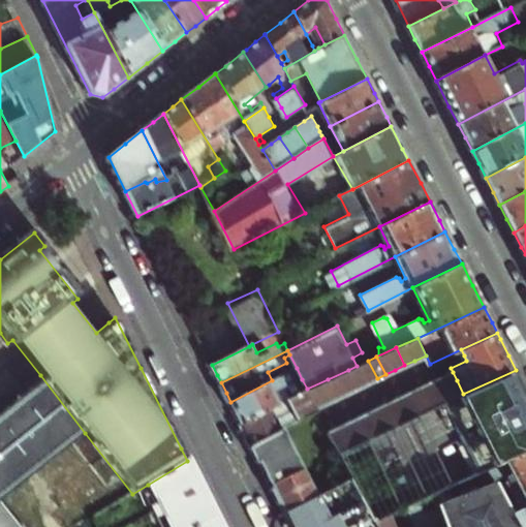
[(377,378),(368,361),(357,366),(348,370),(357,388),(367,382),(377,378)]
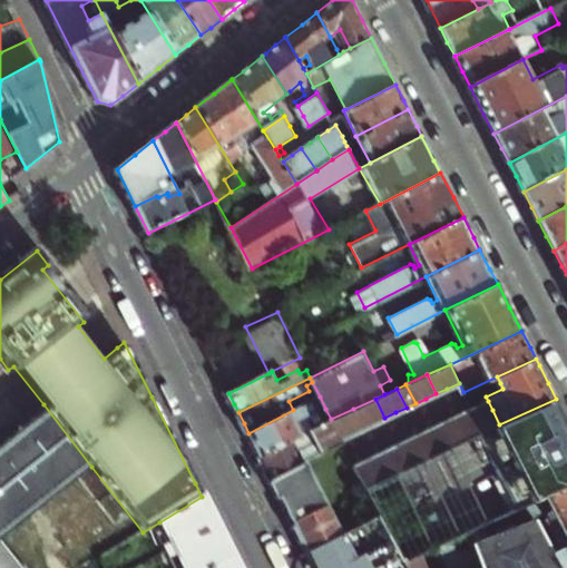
[(293,410),(248,433),(255,446),(260,456),(296,438),(289,422),(297,418),(303,421),(325,409),(320,397),(293,410)]
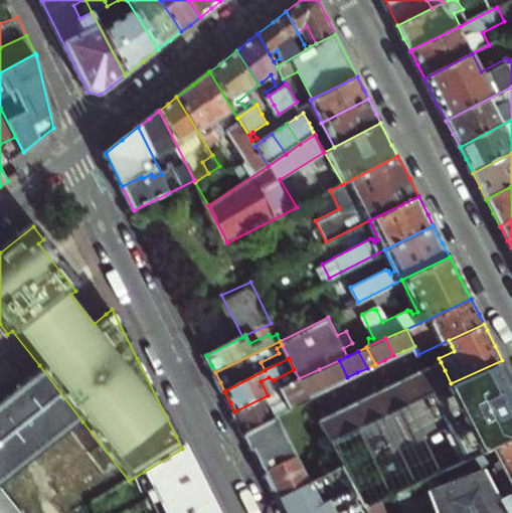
[(339,360),(319,369),(327,386),(338,381),(347,377),(339,360)]
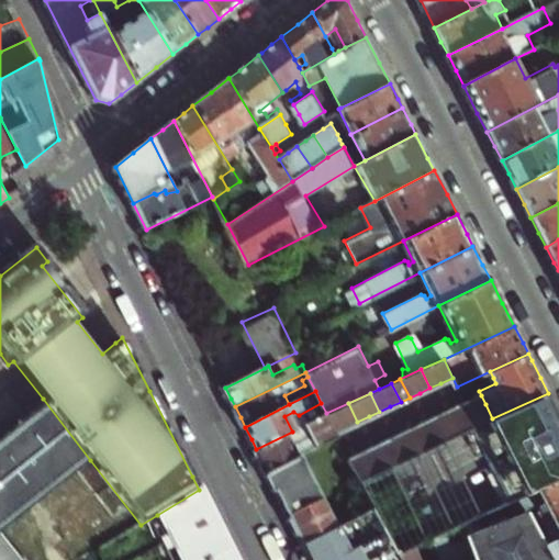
[(558,413),(548,393),(492,418),(474,427),(512,500),(558,477),(558,413)]
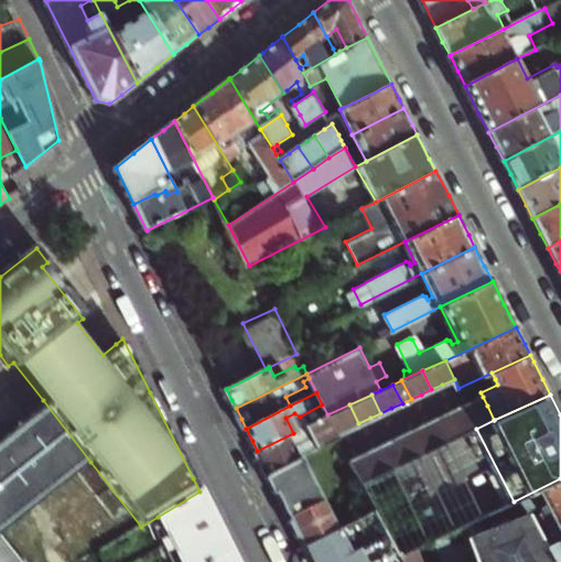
[(476,429),(494,420),(487,406),(483,397),(474,401),(465,404),(475,429),(476,429)]
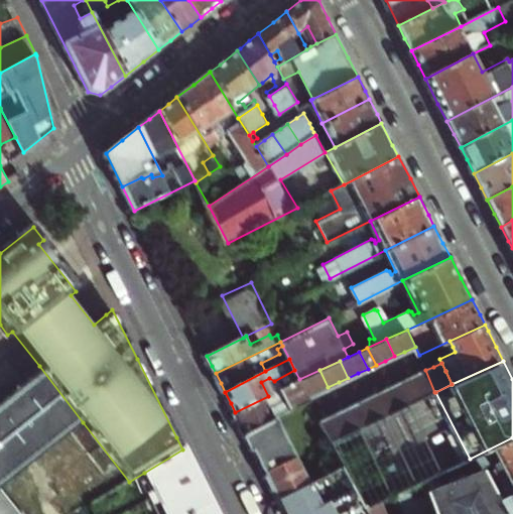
[(0,486),(73,430),(83,422),(39,366),(9,389),(6,385),(0,389),(0,486)]
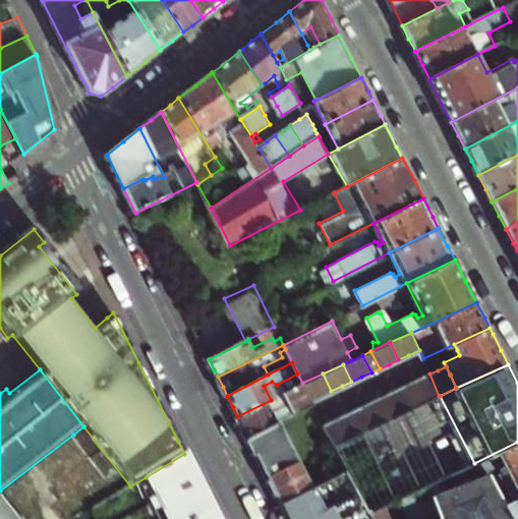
[(323,373),(302,383),(302,384),(311,400),(322,396),(331,391),(323,373)]
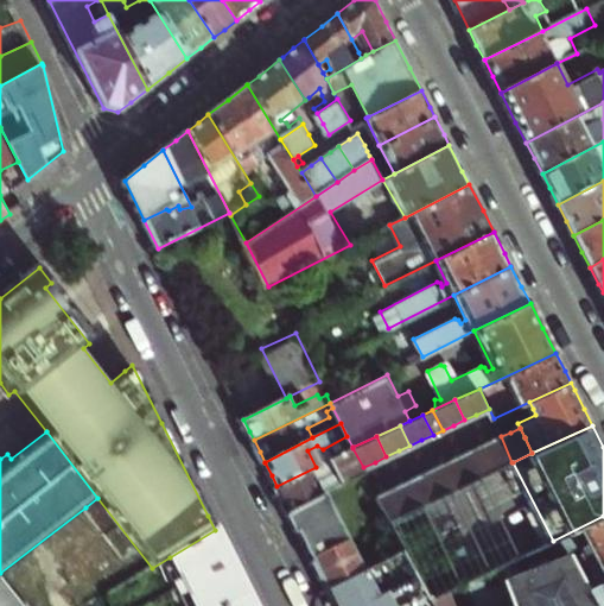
[(491,472),(512,462),(501,436),(490,441),(479,447),(491,472)]
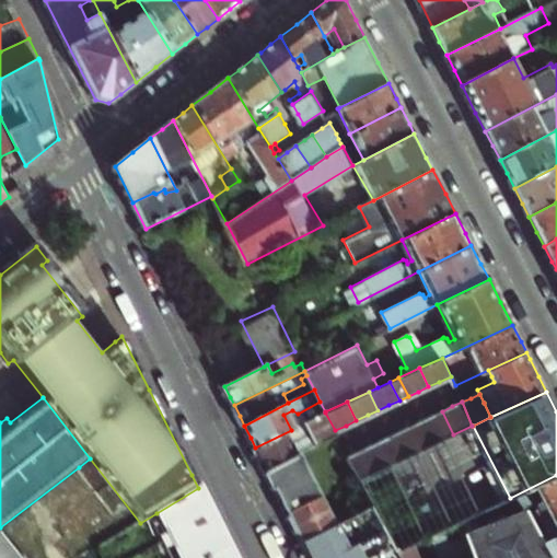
[(436,443),(453,434),(442,411),(433,415),(425,419),(436,443)]
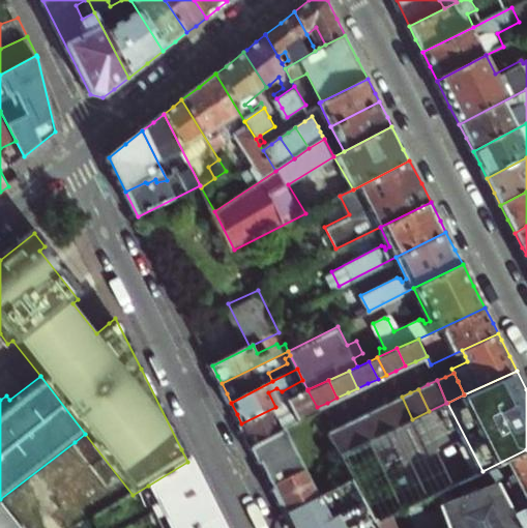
[(317,407),(308,390),(288,401),(298,421),(318,411),(317,407)]
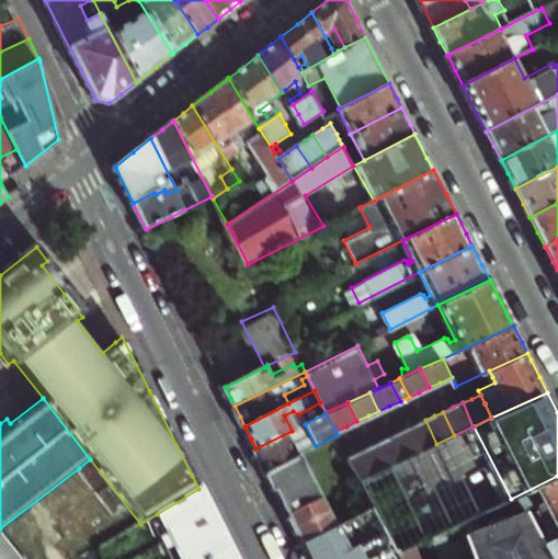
[(417,453),(436,444),(425,420),(416,424),(406,430),(417,453)]
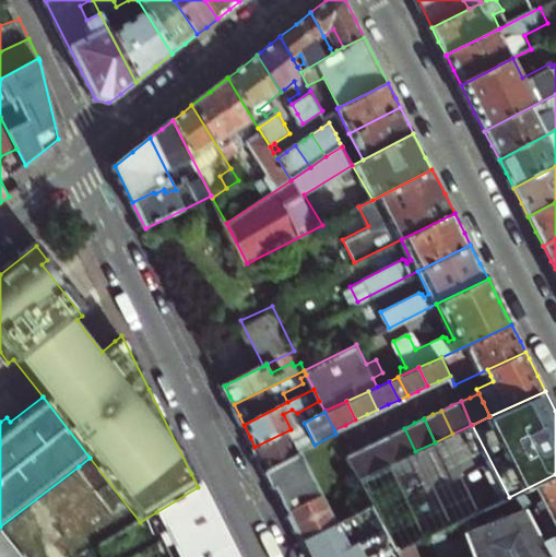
[(291,429),(255,447),(260,458),(265,469),(298,452),(290,437),(298,433),(295,427),(291,429)]
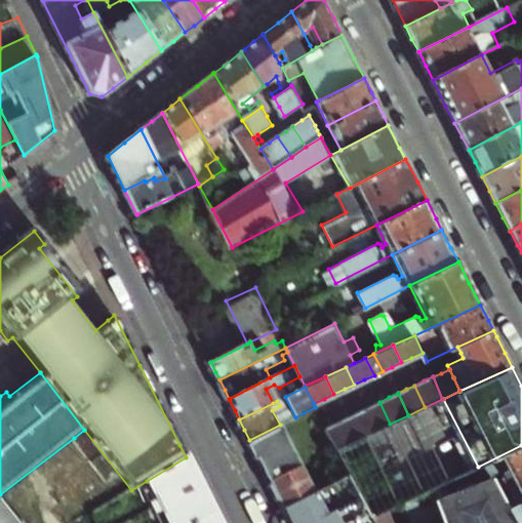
[(372,432),(390,424),(379,402),(371,405),(363,409),(372,432)]
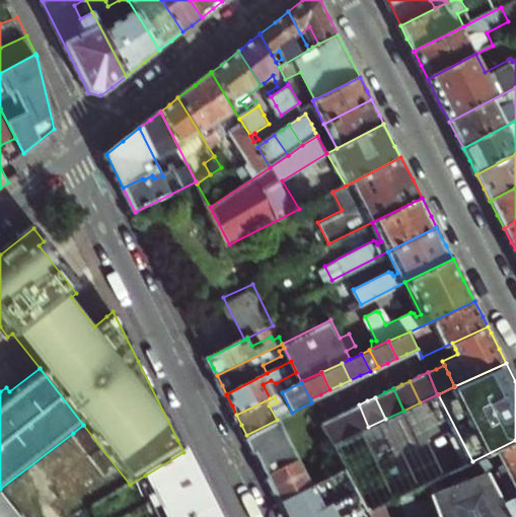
[(350,435),(368,427),(359,404),(349,410),(340,414),(350,435)]
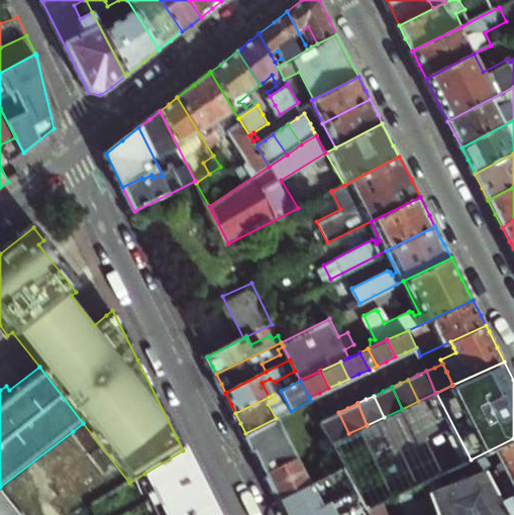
[(331,441),(348,433),(338,412),(330,416),(320,420),(331,441)]
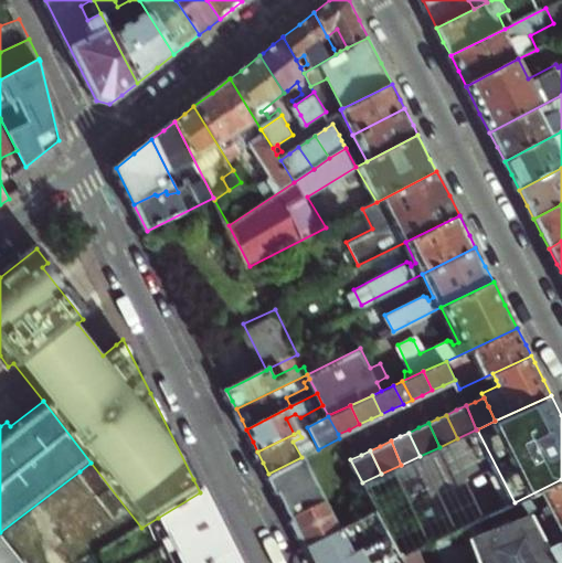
[(301,457),(268,474),(269,475),(267,476),(275,492),(277,491),(283,501),(292,521),(290,522),(298,539),(300,538),(305,546),(341,529),(304,456),(301,457)]
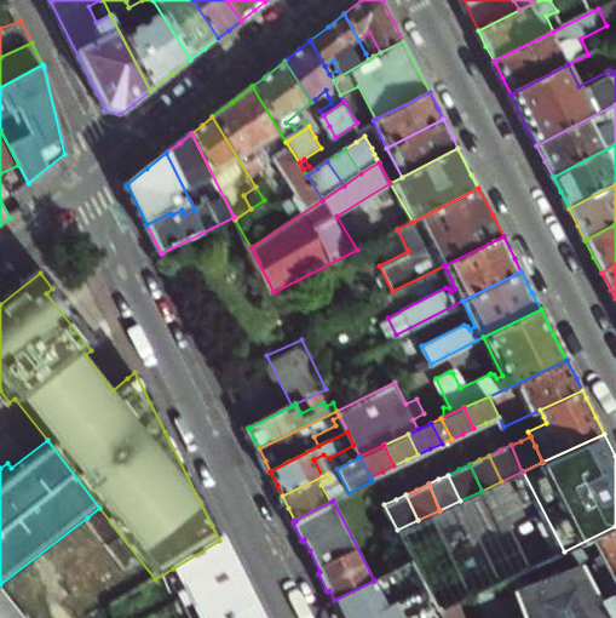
[(615,526),(564,551),(558,554),(565,568),(580,562),(599,601),(615,593),(615,526)]
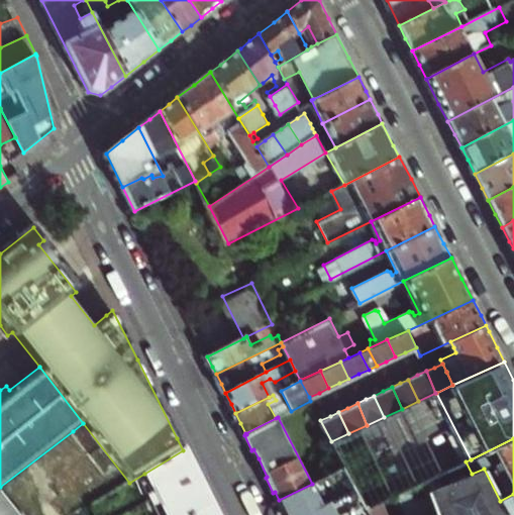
[(190,464),(183,450),(144,474),(157,498),(196,478),(190,464)]
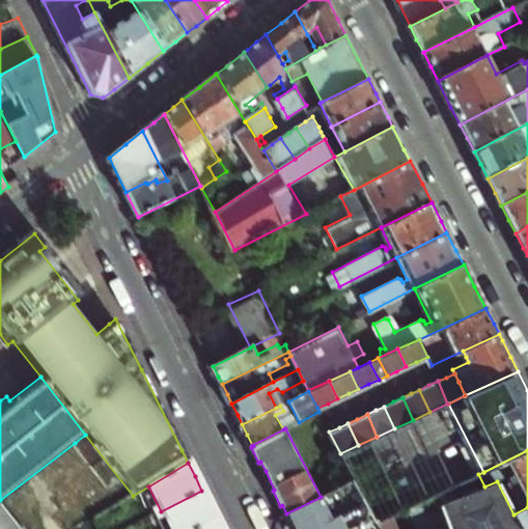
[(378,528),(374,522),(354,480),(321,497),(286,513),(294,528),(378,528)]
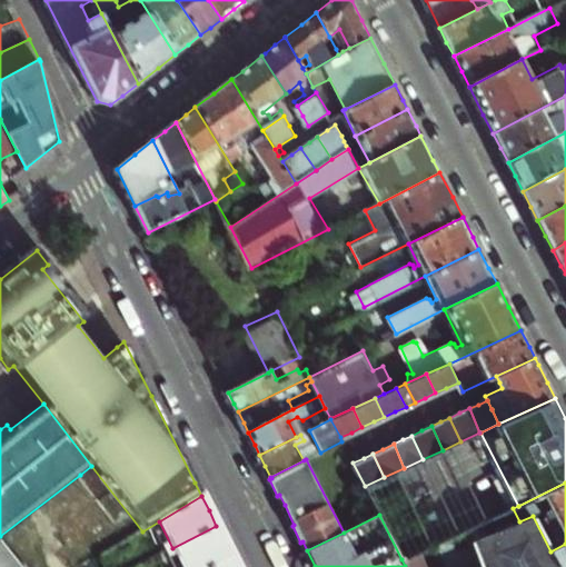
[(558,566),(550,551),(533,516),(519,521),(478,537),(476,531),(469,534),(476,551),(482,566),(558,566)]
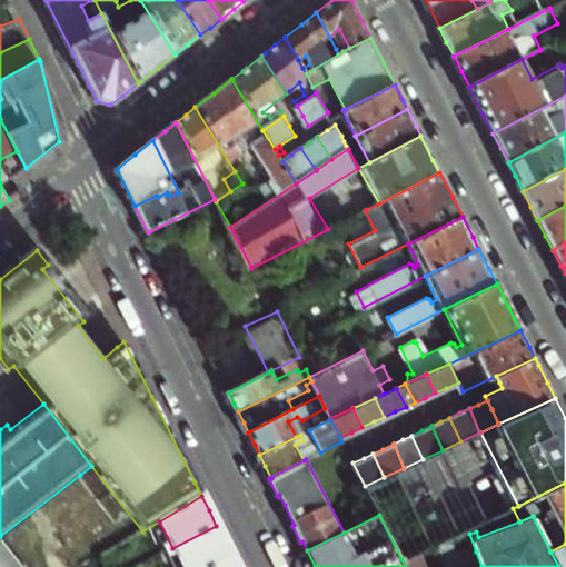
[(225,544),(216,526),(172,548),(181,566),(212,566),(232,558),(225,544)]
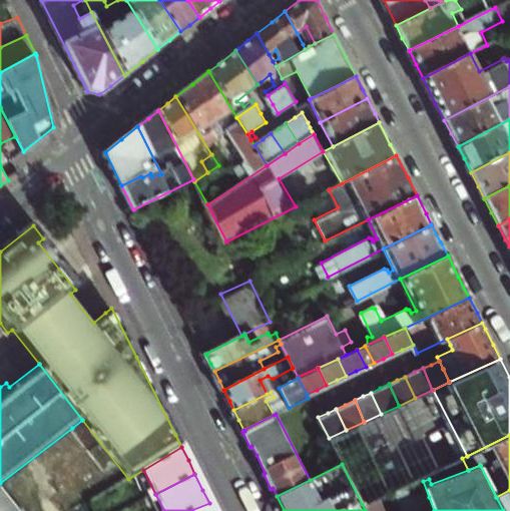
[(434,510),(429,497),(416,502),(409,483),(396,489),(402,507),(403,510),(434,510)]
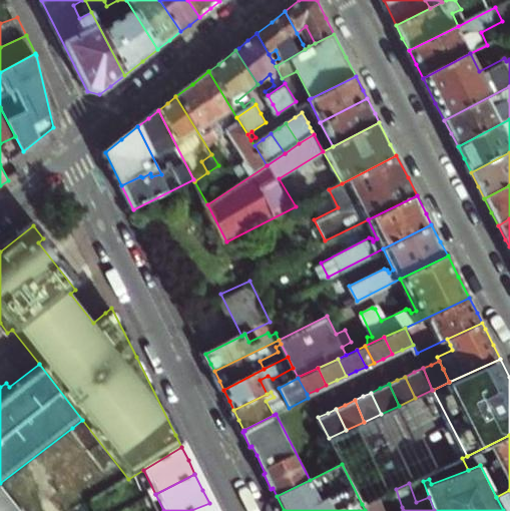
[(509,490),(496,497),(503,510),(509,510),(509,490)]
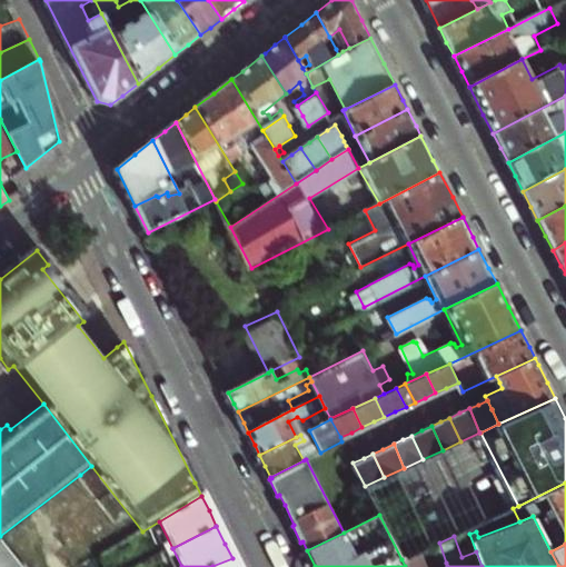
[(0,566),(25,566),(22,564),(17,566),(0,546),(0,566)]
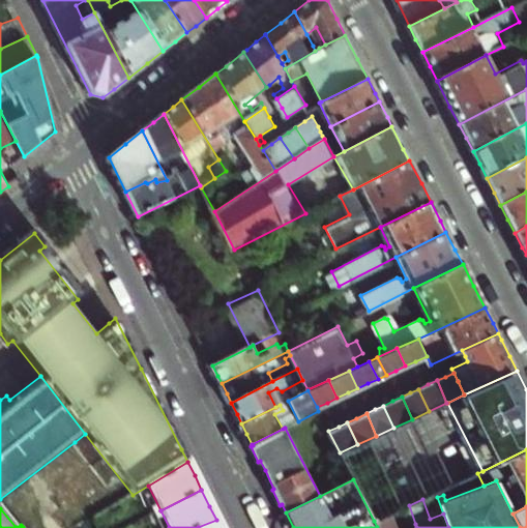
[(416,527),(415,524),(404,527),(397,527),(391,512),(374,521),(377,527),(416,527)]
